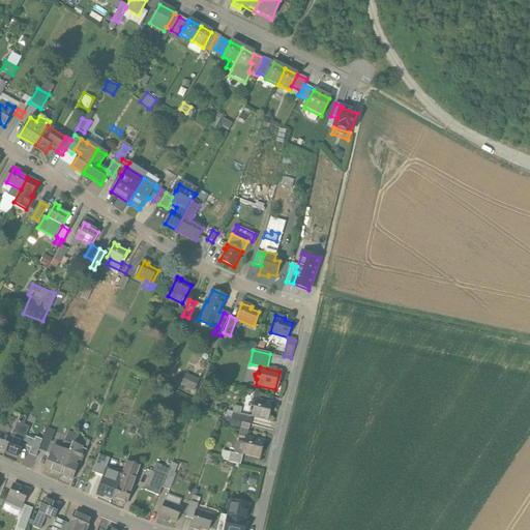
[(271,404),(259,402),(261,393),(255,392),(251,407),(252,407),(253,408),(251,416),(268,420),(271,404)]
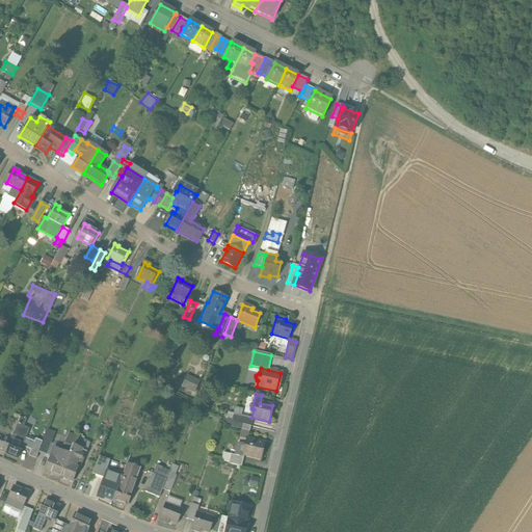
[(253,420),(233,416),(231,421),(236,424),(242,425),(250,427),(253,420)]
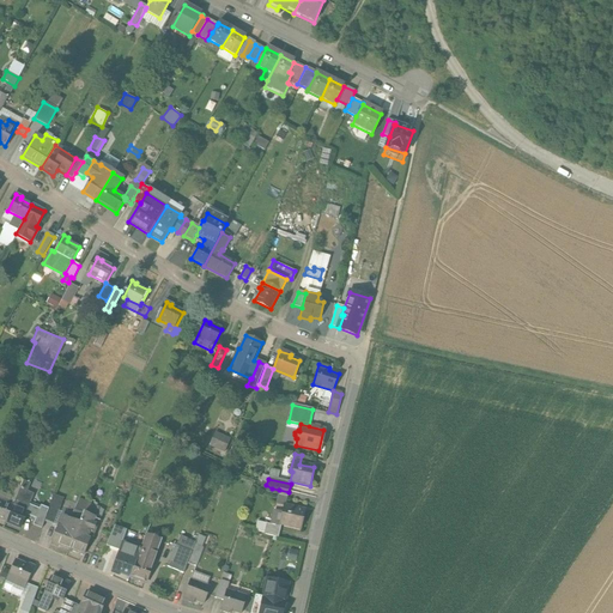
[(37,509),(28,505),(32,496),(19,490),(13,507),(6,523),(19,528),(24,516),(34,520),(37,509)]
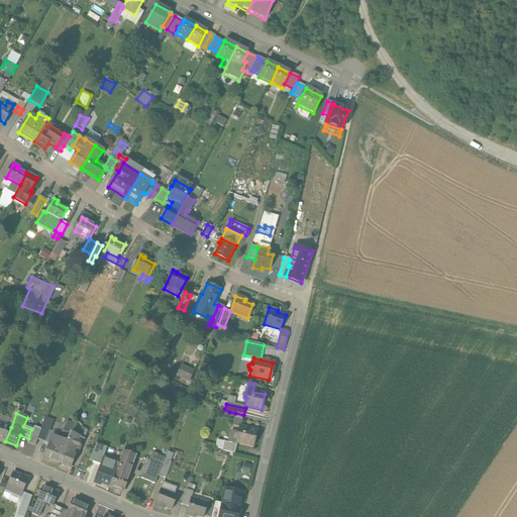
[(11,427),(0,422),(0,438),(5,441),(11,427)]
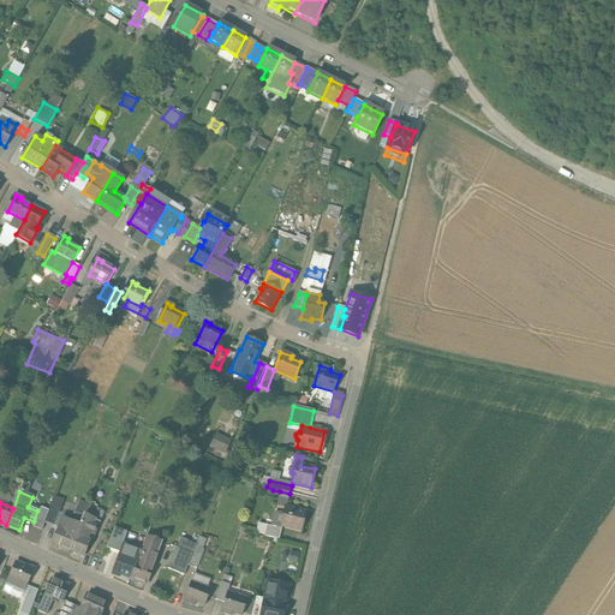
[(76,505),(70,523),(79,526),(83,517),(87,508),(76,505)]
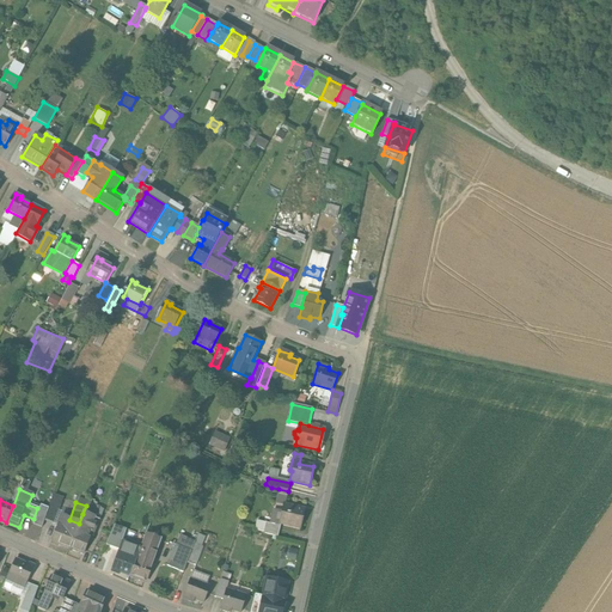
[(49,509),(38,506),(34,519),(31,525),(42,530),(44,521),(49,509)]
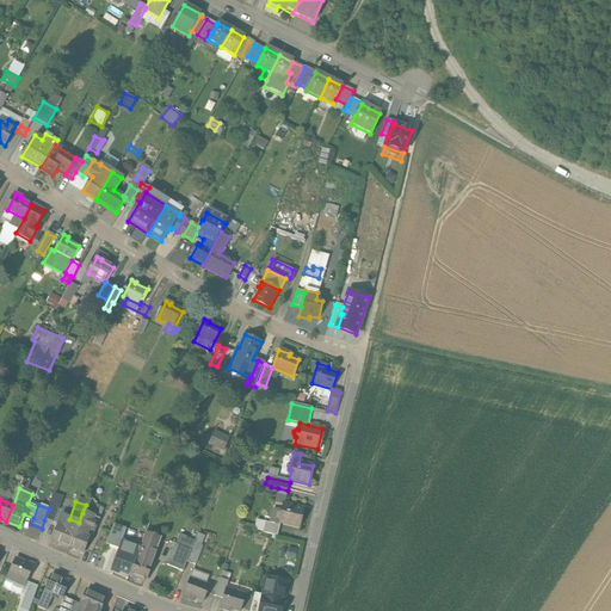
[(100,511),(86,505),(82,513),(94,518),(97,519),(100,511)]
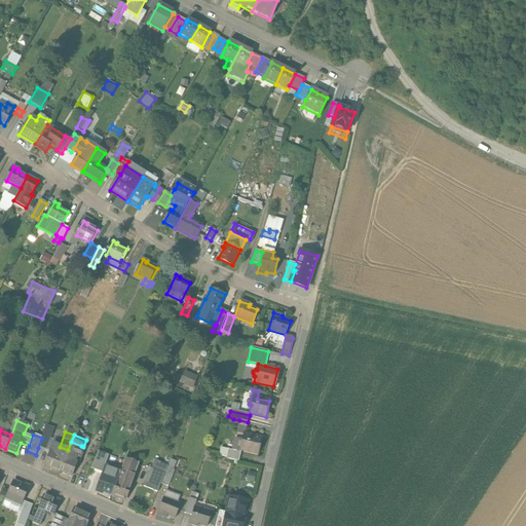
[(261,438),(243,435),(240,450),(257,454),(261,438)]
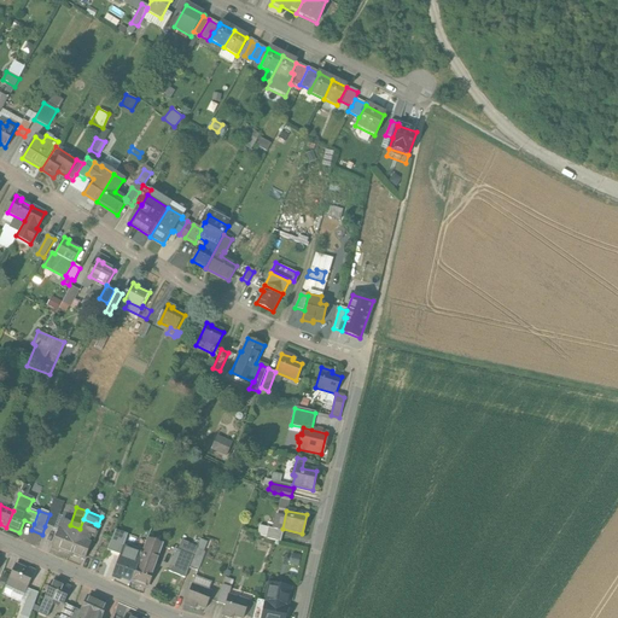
[(58,516),(50,513),(50,514),(45,526),(52,529),(58,516)]
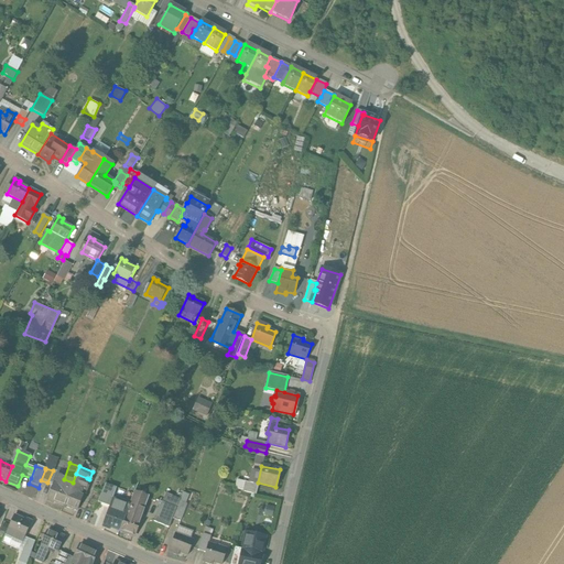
[(87,478),(76,474),(73,483),(63,507),(76,512),(83,497),(85,498),(87,491),(85,491),(83,490),(87,478)]
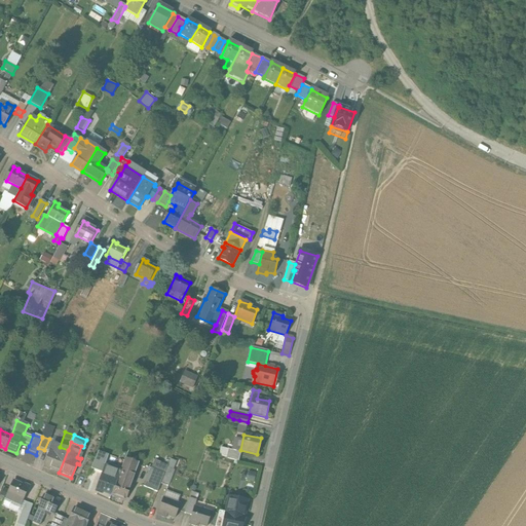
[(60,447),(52,444),(43,467),(48,470),(48,468),(59,473),(68,450),(60,447)]
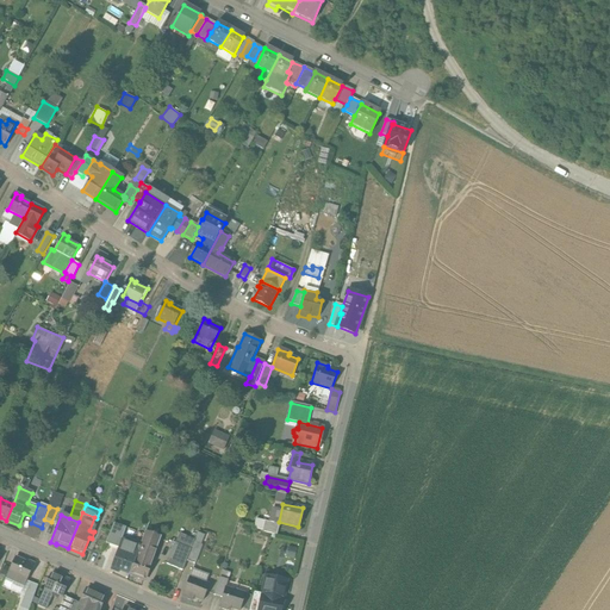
[(279,526),(266,522),(263,531),(277,535),(279,526)]
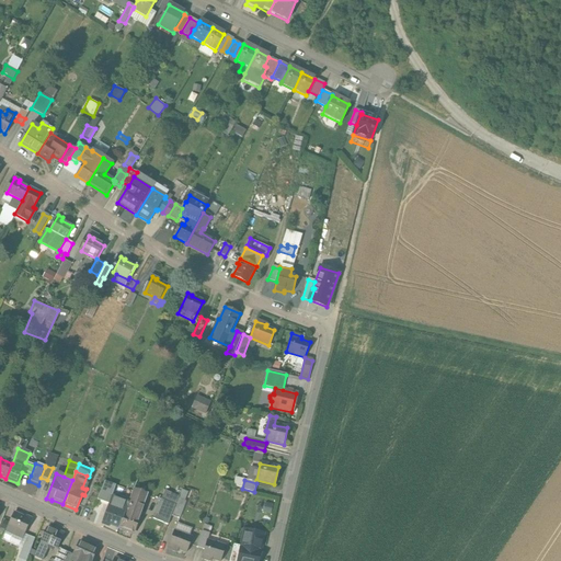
[(114,490),(107,487),(102,501),(107,502),(110,503),(110,502),(114,490)]
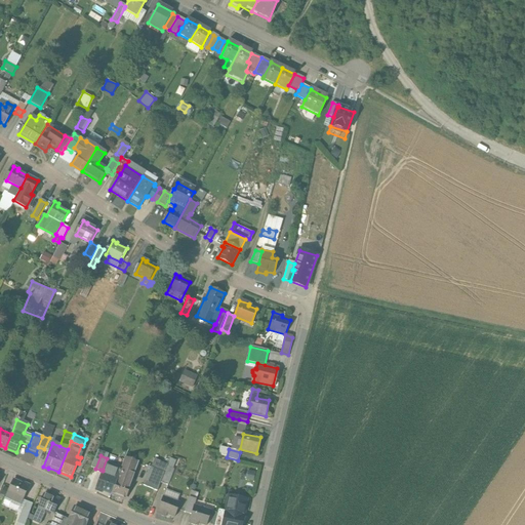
[(112,494),(112,495),(123,499),(136,463),(124,459),(119,475),(112,494)]
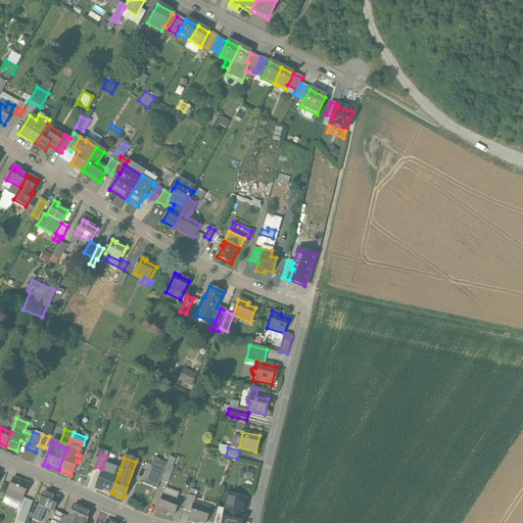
[(163,472),(159,481),(168,484),(173,468),(167,465),(163,472)]
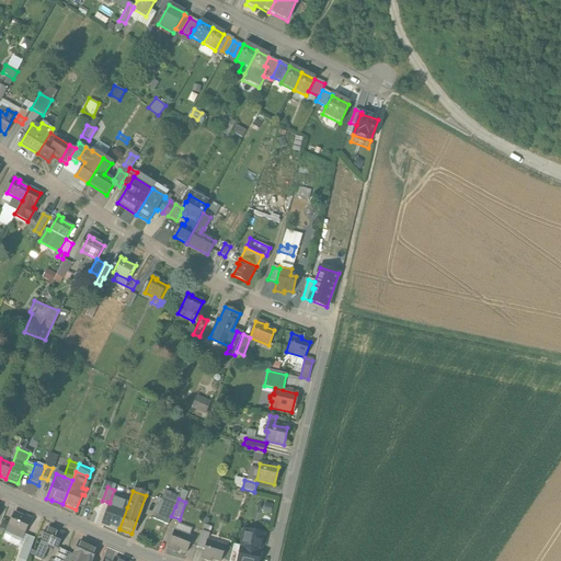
[(175,506),(161,501),(153,519),(168,526),(171,516),(175,506)]
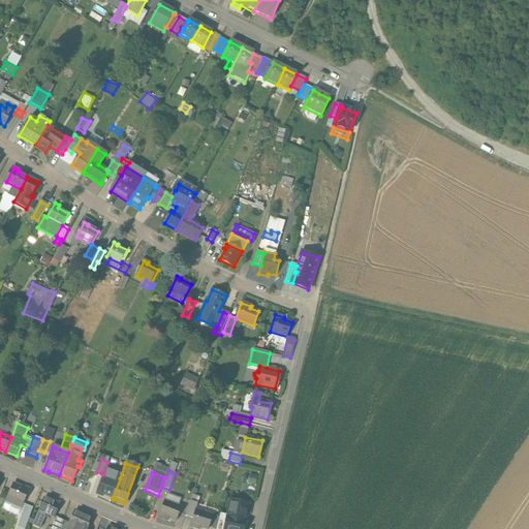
[(120,478),(103,473),(103,474),(101,473),(94,493),(99,495),(100,494),(113,498),(120,478)]
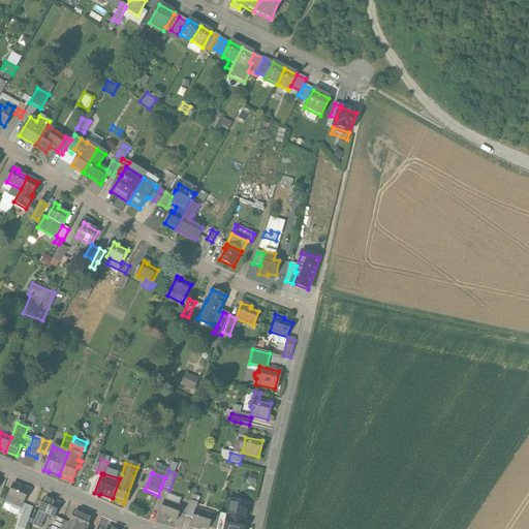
[(24,488),(12,484),(6,497),(23,504),(30,489),(24,487),(24,488)]
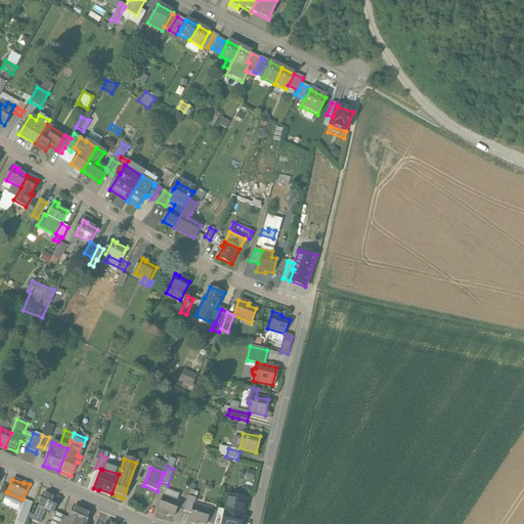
[(54,497),(43,492),(32,520),(40,523),(45,513),(49,515),(50,512),(53,513),(59,498),(55,496),(54,497)]
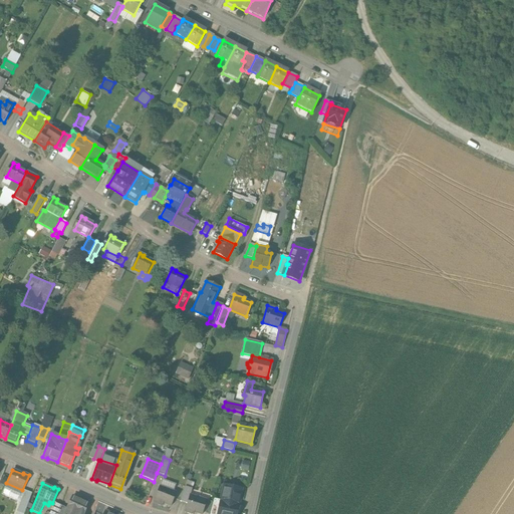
[(236,513),(242,489),(224,486),(221,501),(217,513),(236,513)]
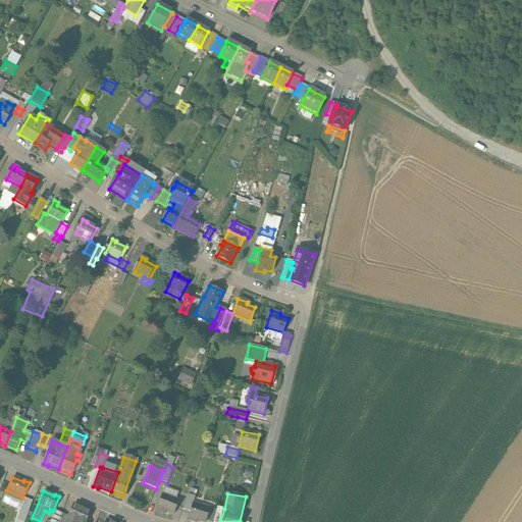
[(178,501),(162,494),(156,511),(165,514),(166,512),(173,515),(178,501)]
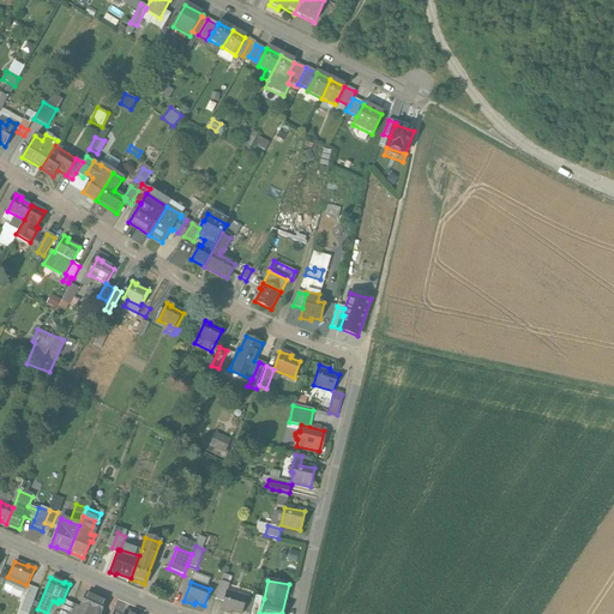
[(229,585),(221,582),(215,600),(224,602),(227,593),(229,585)]
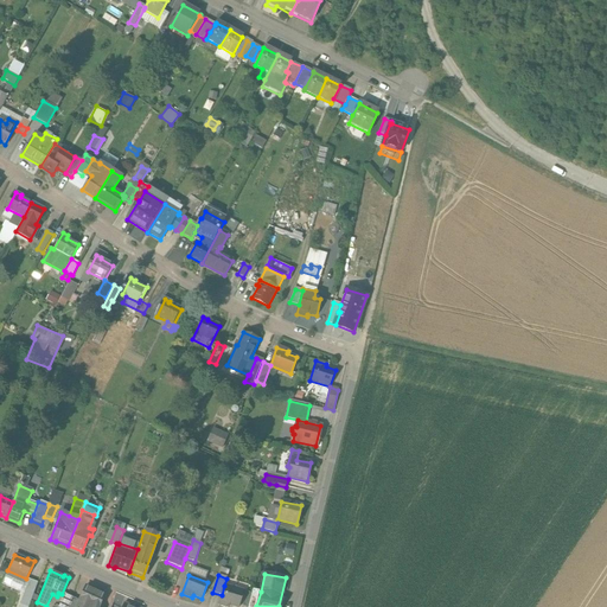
[(238,606),(244,592),(224,586),(222,595),(218,606),(222,606),(229,606),(230,606),(234,606),(238,606)]
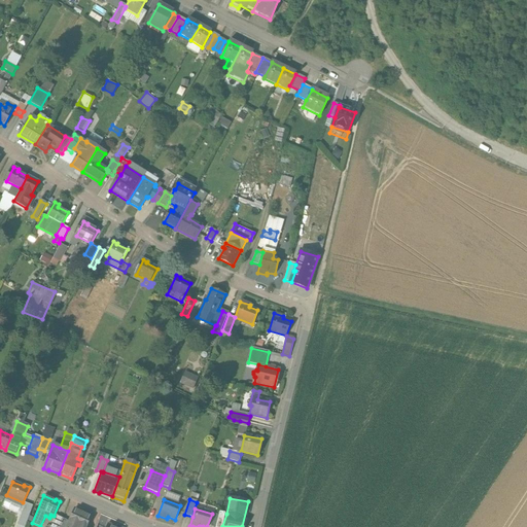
[(84,514),(73,510),(68,522),(65,526),(83,526),(90,515),(85,513),(84,514)]
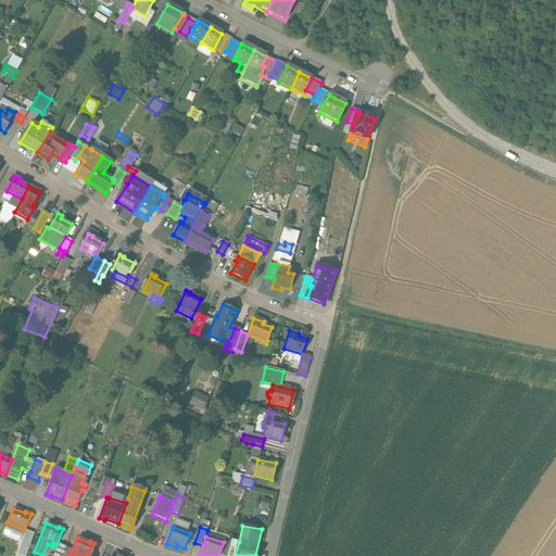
[(231,540),(227,555),(235,555),(239,542),(231,540)]
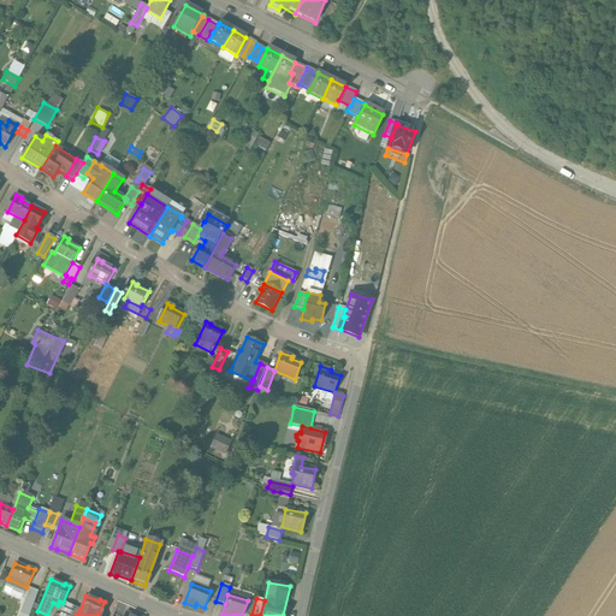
[(65,604),(60,615),(54,615),(53,615),(70,615),(73,608),(65,604)]
